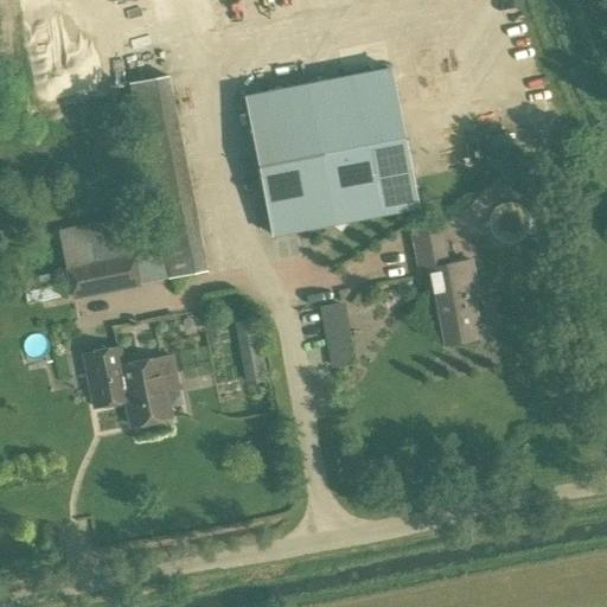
[(135,0),(25,0),(33,42),(140,20),(135,0)]
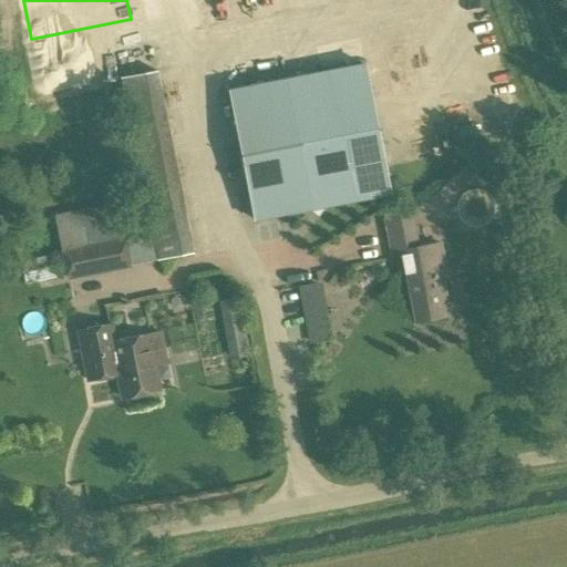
[(318,217),(326,207),(389,195),(364,66),(228,92),(254,222),(309,210),(318,217)]
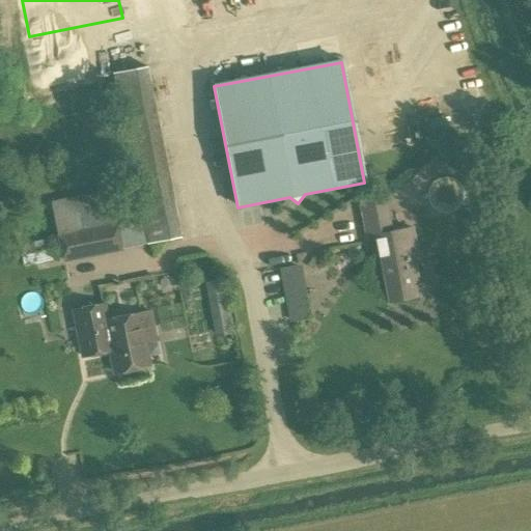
[(140,218),(145,245),(182,238),(176,211),(140,218)]
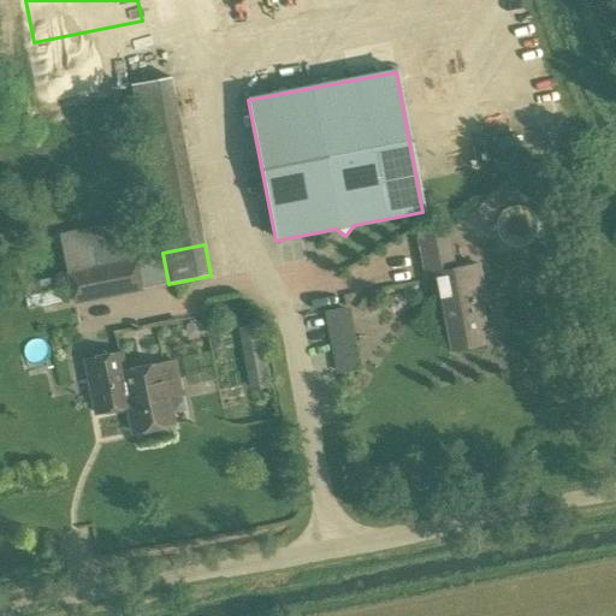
[(454,271),(450,252),(420,258),(425,280),(437,279),(450,351),(487,344),(478,292),(483,292),(478,266),(454,271)]
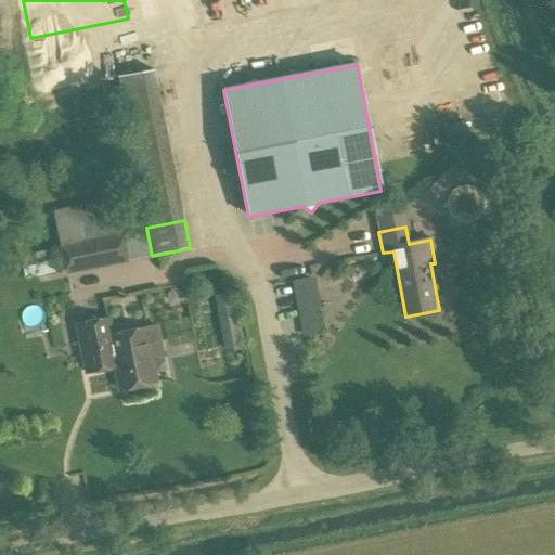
[(128,260),(124,232),(107,235),(113,266),(127,263),(127,260),(128,260)]
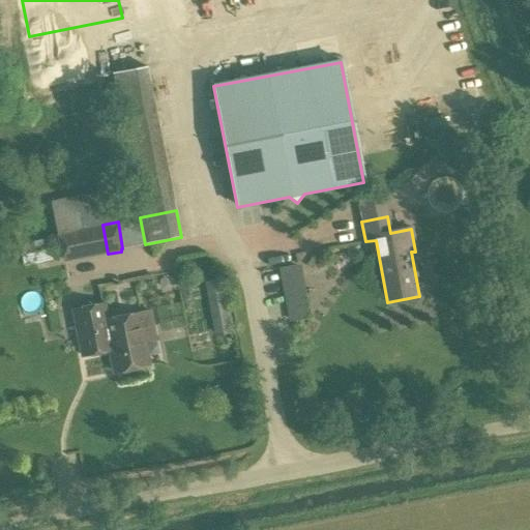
[(70,231),(55,234),(61,263),(77,260),(70,231)]
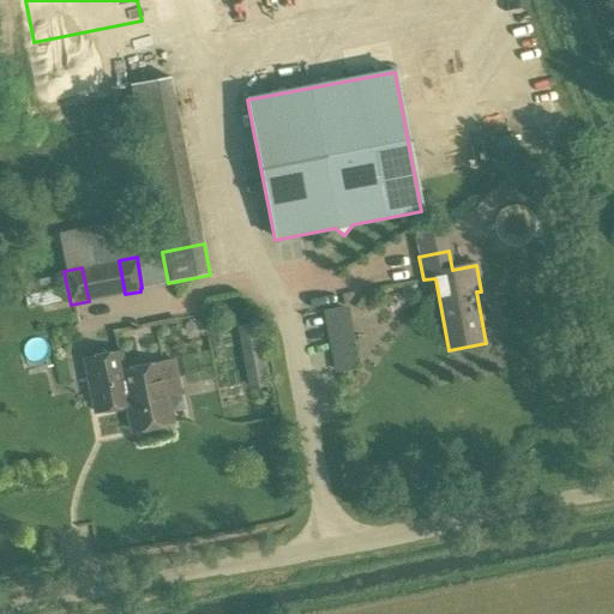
[(347,306),(323,311),(326,331),(351,326),(347,306)]
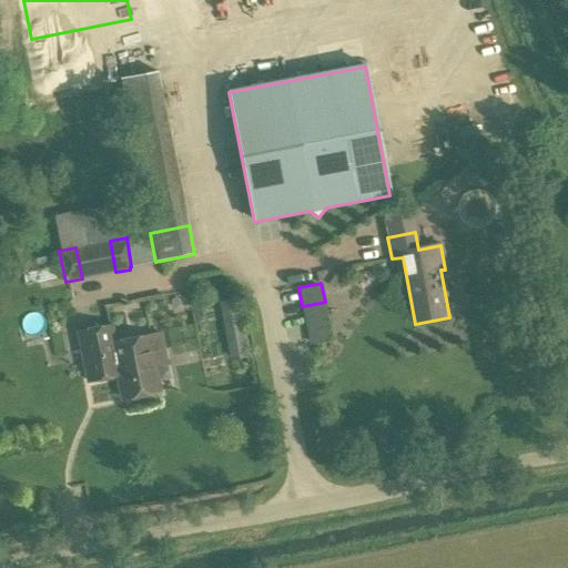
[(240,297),(219,302),(221,314),(242,310),(240,297)]
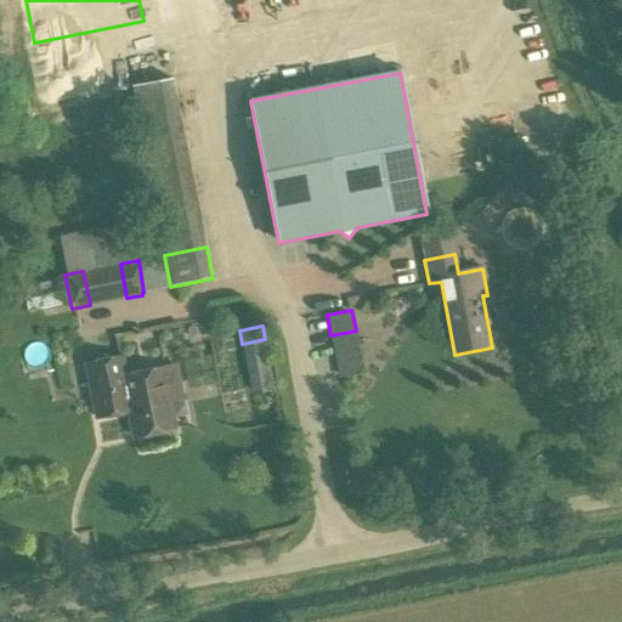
[(339,378),(363,373),(360,352),(335,357),(339,378)]
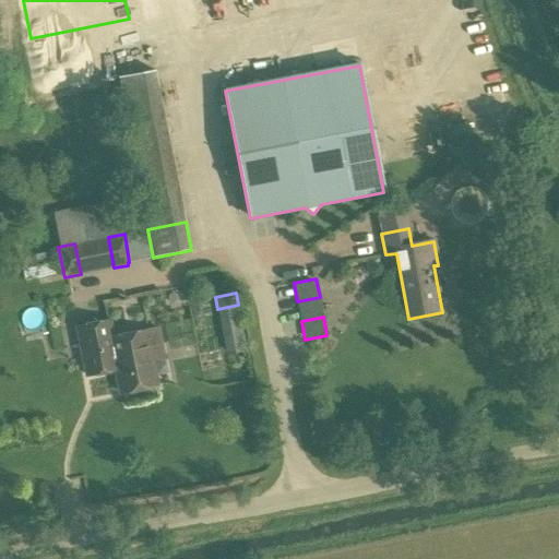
[(111,319),(74,326),(84,377),(114,371),(119,394),(159,387),(155,361),(166,359),(159,326),(115,335),(111,319)]
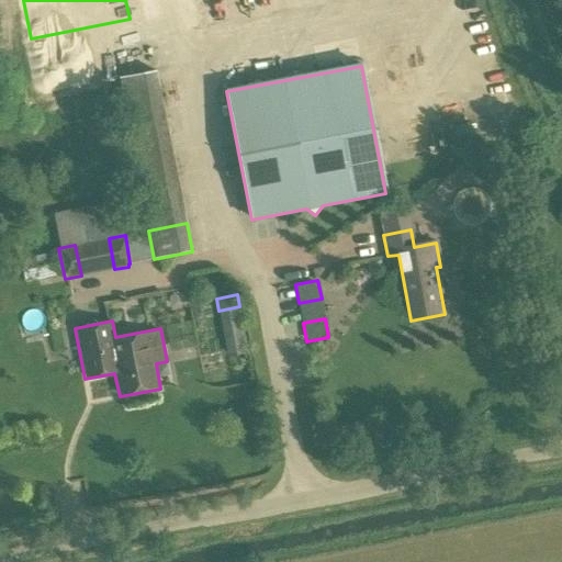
[(225,345),(227,357),(248,352),(246,341),(225,345)]
